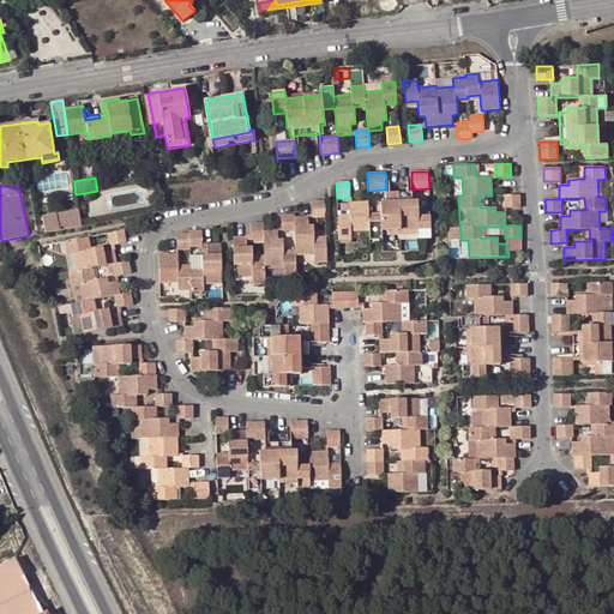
[(349,217),(337,217),(338,239),(351,239),(351,230),(369,230),(369,240),(383,239),(381,234),(381,230),(417,230),(417,233),(419,238),(432,238),(431,215),(419,215),(417,211),(417,200),(415,200),(415,192),(409,192),(390,193),(383,193),(383,202),(380,202),(381,214),(381,216),(368,216),(368,214),(368,202),(350,202),(349,202),(349,214),(349,217)]
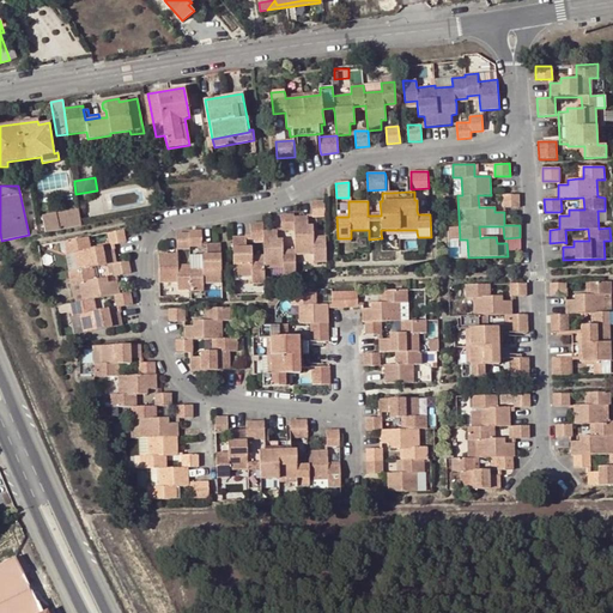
[(520,207),(519,194),(503,194),(503,207),(520,207)]
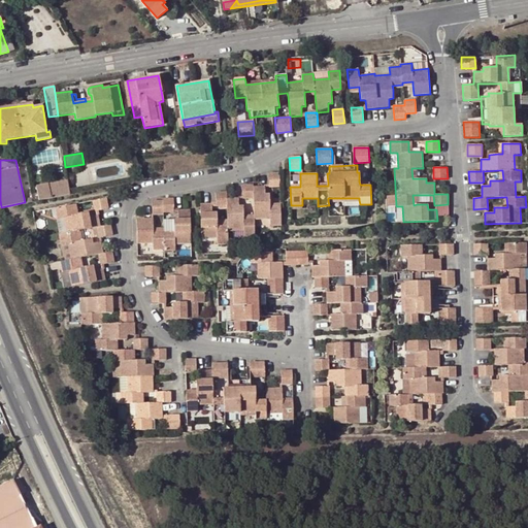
[(268,187),(279,187),(279,172),(267,173),(268,186),(268,187)]
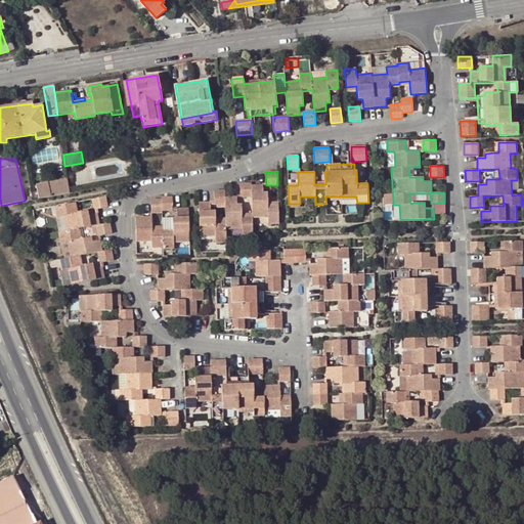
[(38,199),(70,192),(67,174),(63,175),(63,178),(35,184),(38,199)]
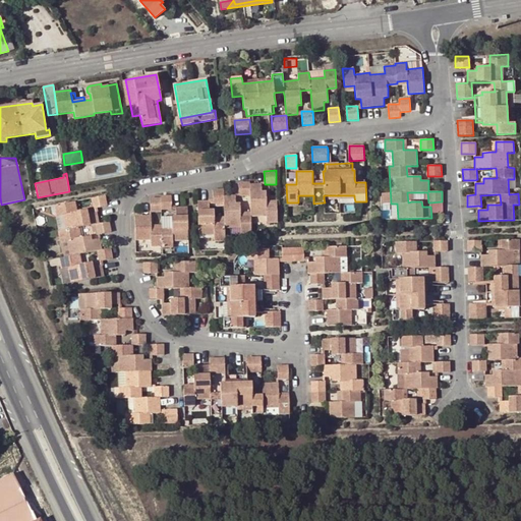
[(267,223),(278,222),(277,205),(267,205),(267,201),(266,191),(262,191),(262,183),(248,184),(248,181),(238,182),(239,194),(239,196),(249,196),(250,213),(250,216),(250,217),(266,216),(267,223)]
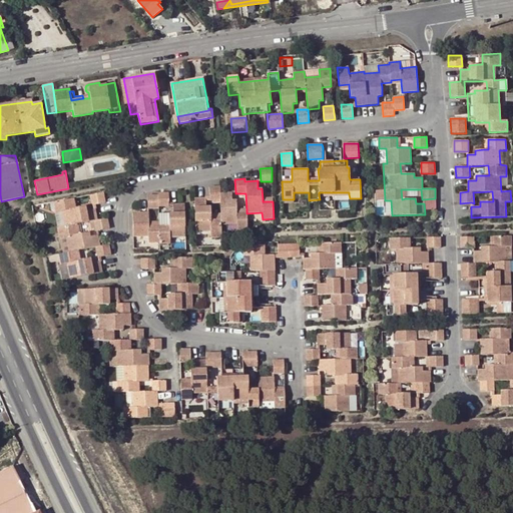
[(193,198),(195,231),(210,231),(210,237),(221,236),(221,224),(236,224),(236,230),(247,230),(246,213),(246,212),(236,212),(236,209),(235,200),(232,199),(231,191),(219,191),(219,186),(209,186),(209,198),(209,200),(220,199),(220,216),(220,219),(210,219),(210,216),(210,207),(206,207),(206,198),(193,198)]
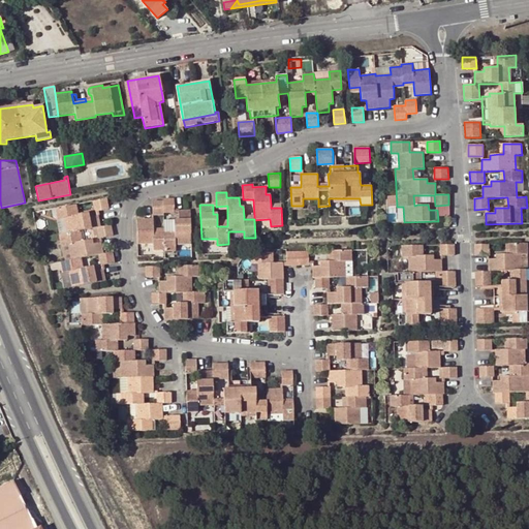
[(105,198),(93,201),(95,212),(96,212),(107,210),(105,198)]
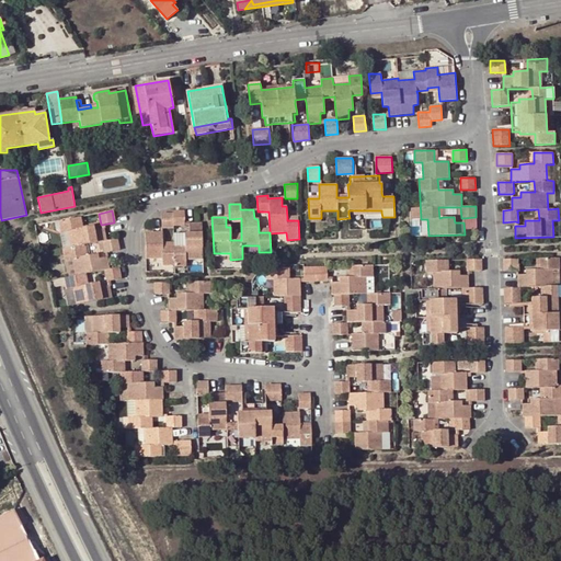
[(172,213),(161,214),(161,229),(173,228),(172,226),(183,226),(183,224),(183,210),(172,210),(172,213)]
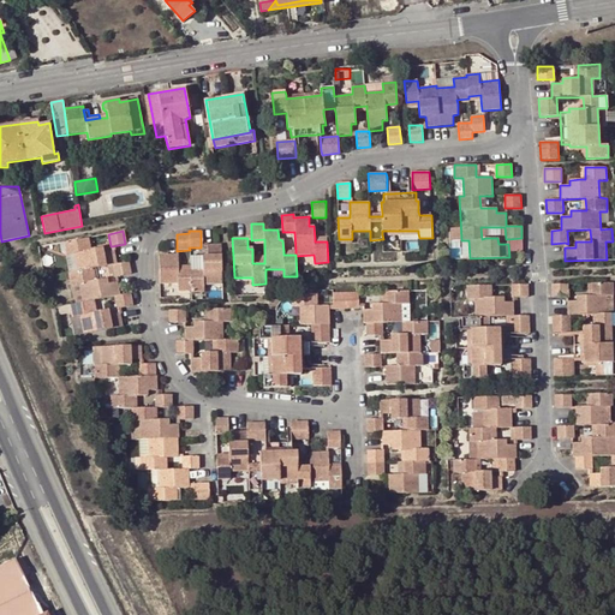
[(87,250),(84,238),(63,243),(65,256),(72,255),(76,272),(69,273),(71,286),(78,285),(82,303),(75,304),(70,305),(72,317),(79,316),(83,334),(123,327),(120,312),(111,315),(108,310),(96,312),(91,312),(90,302),(94,300),(114,297),(117,309),(119,308),(133,305),(131,293),(120,296),(118,282),(108,284),(107,279),(96,280),(91,281),(90,269),(94,269),(113,266),(115,278),(117,278),(131,275),(129,262),(115,264),(112,251),(105,252),(103,248),(90,250),(87,250)]
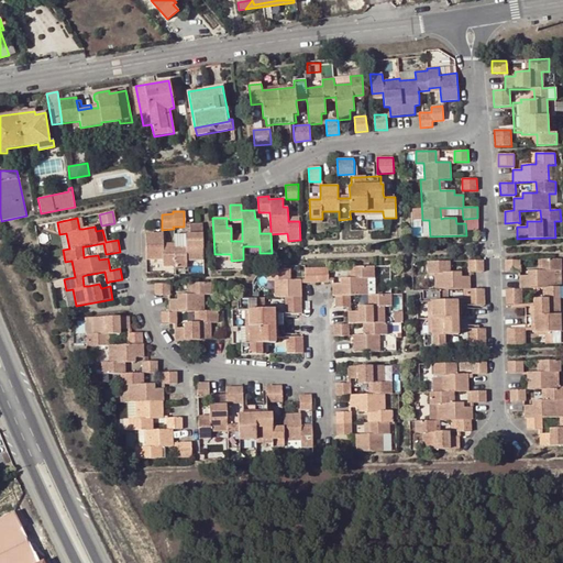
[(187,261),(203,260),(201,224),(189,224),(189,234),(185,234),(186,244),(186,249),(174,249),(174,247),(163,247),(163,243),(162,232),(145,233),(146,260),(163,260),(164,267),(175,267),(175,268),(187,268),(187,261)]
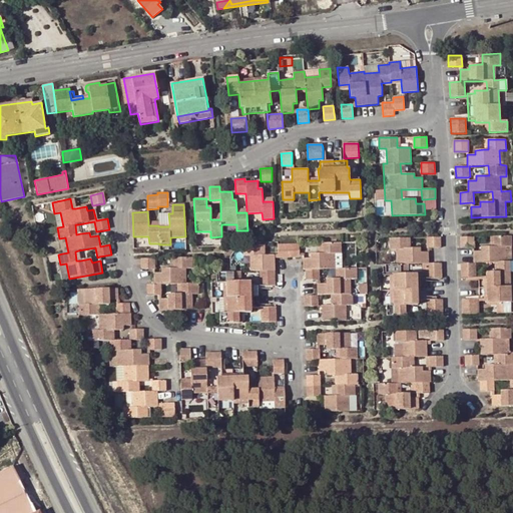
[(60,212),(54,213),(57,227),(63,226),(60,212)]
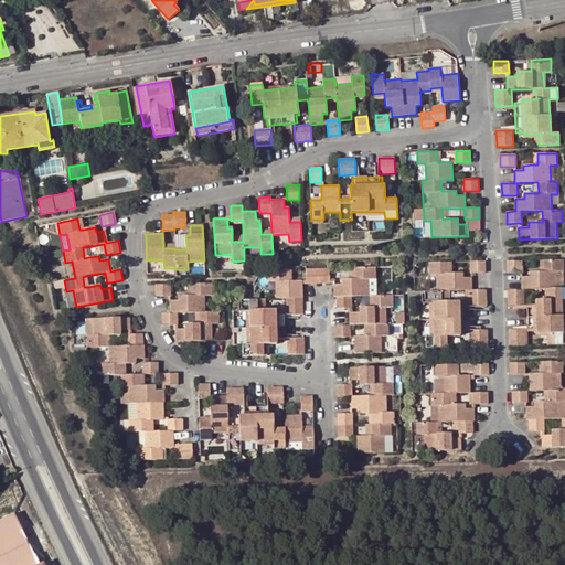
[(530,277),(521,277),(522,289),(508,290),(509,306),(513,306),(524,306),(524,289),(545,289),(550,289),(548,299),(545,299),(535,300),(535,302),(528,302),(528,308),(528,327),(529,332),(535,332),(536,334),(546,334),(550,334),(550,345),(564,344),(564,332),(563,333),(562,299),(564,299),(564,287),(564,288),(558,288),(557,273),(564,273),(563,259),(543,260),(544,272),(540,272),(530,272),(530,277)]
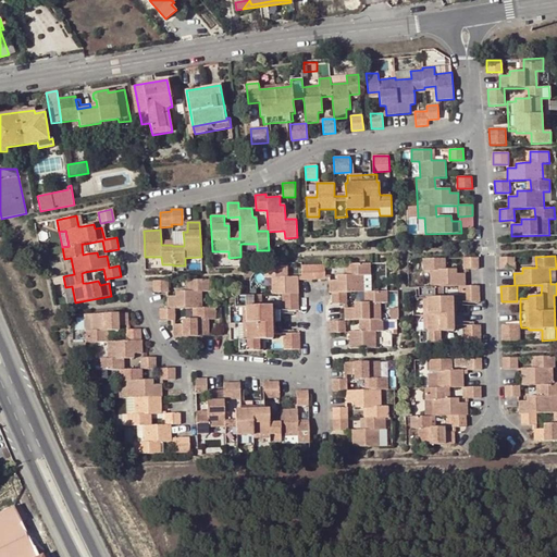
[(479,269),(478,257),(463,258),(463,270),(465,270),(479,269)]
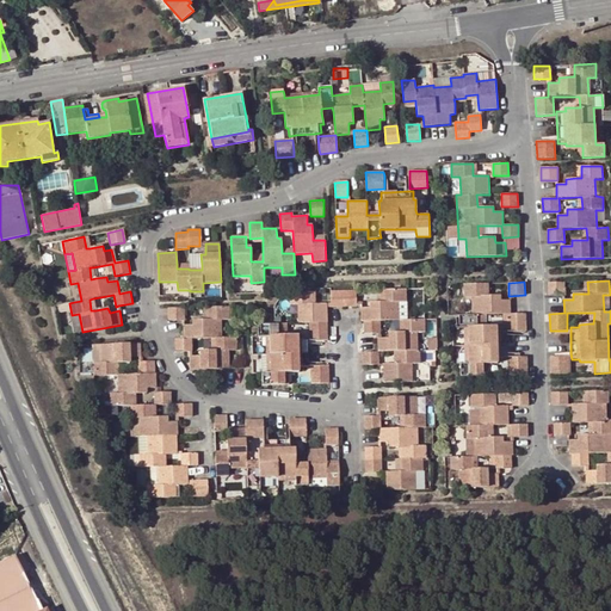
[(565,295),(565,282),(548,283),(549,296),(563,295),(565,295)]
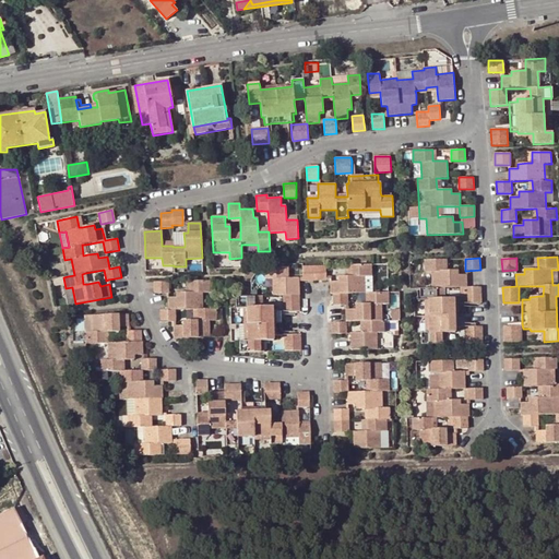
[(64,260),(68,276),(74,275),(71,259),(64,260)]
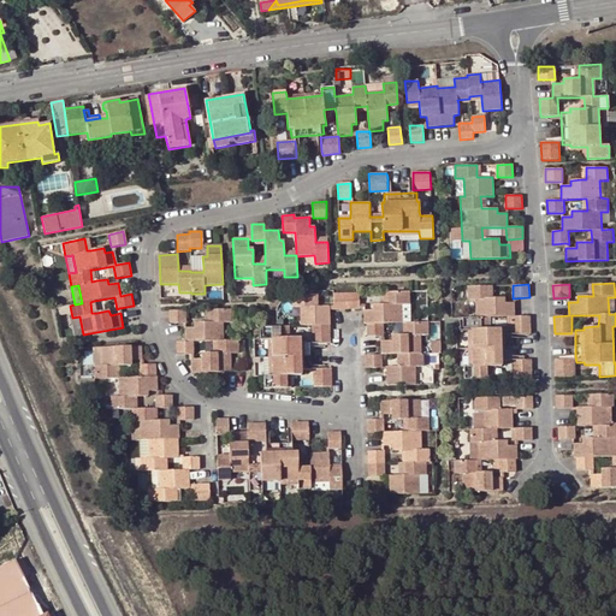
[(531,333),(529,317),(515,317),(514,302),(504,303),(504,298),(493,298),(490,298),(489,285),(468,286),(468,300),(475,300),(477,318),(462,318),(462,330),(467,330),(471,330),(472,366),(468,366),(463,366),(465,379),(486,379),(486,366),(490,366),(501,366),(502,363),(510,363),(510,356),(509,338),(509,332),(501,331),(501,329),(489,329),(485,330),(485,318),(489,318),(513,317),(513,335),(526,333),(531,333)]
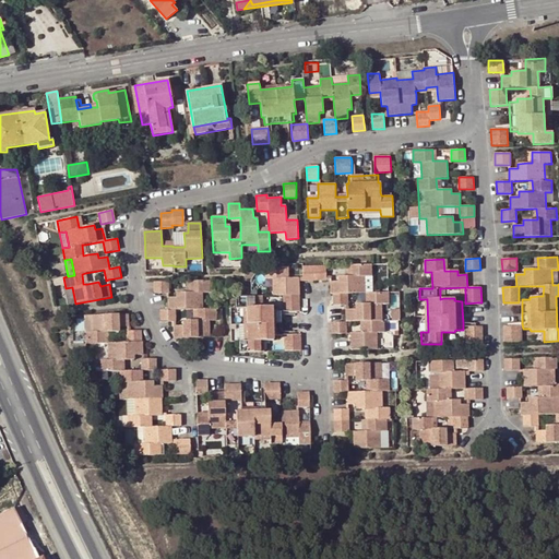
[(302,281),(326,280),(326,264),(302,265),(302,281)]
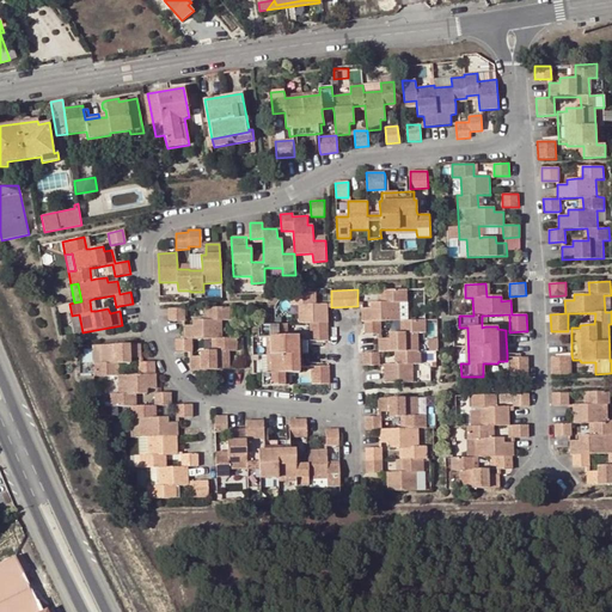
[(371,307),(361,308),(362,312),(362,322),(365,322),(365,334),(379,334),(381,334),(380,320),(399,320),(399,303),(408,303),(407,289),(386,291),(386,303),(381,303),(369,303),(371,307)]
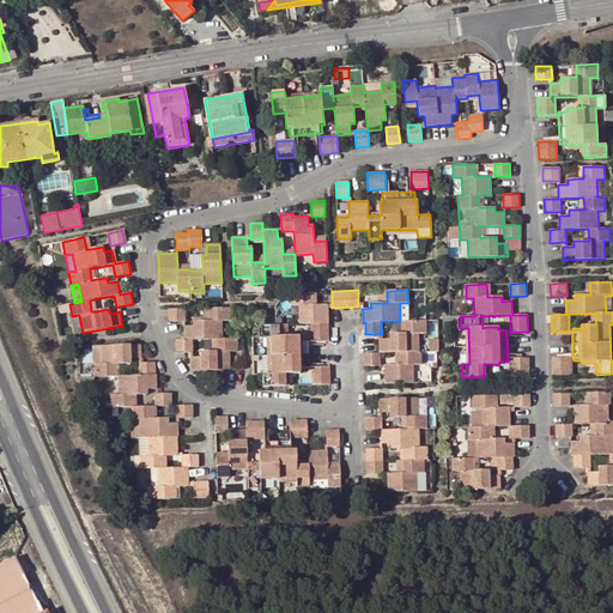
[(323,341),(328,341),(328,314),(327,308),(328,304),(316,304),(313,304),(313,292),(291,293),(291,307),(298,307),(299,323),(310,323),(311,341),(323,341)]
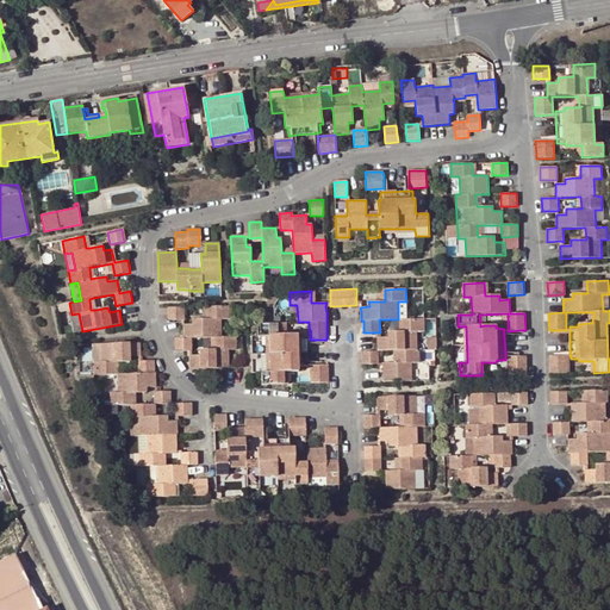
[(192,324),(182,324),(182,337),(175,338),(175,350),(188,350),(191,350),(191,337),(210,337),(213,337),(213,349),(210,349),(199,349),(199,355),(188,355),(190,368),(229,368),(229,349),(236,349),(236,336),(234,336),(222,337),(221,319),(229,319),(228,306),(207,306),(207,318),(203,318),(192,318),(192,324)]
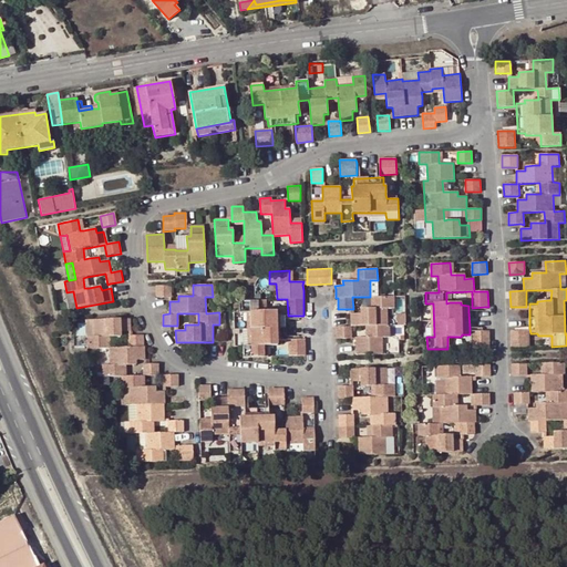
[(172,298),(171,286),(155,286),(156,298),(169,298),(172,298)]
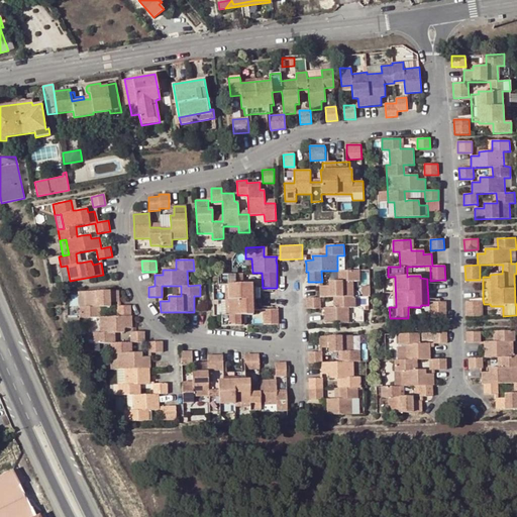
[(359,281),(359,270),(341,271),(341,281),(338,281),(328,281),(329,286),(319,286),(320,297),(334,297),(337,297),(337,307),(333,307),(324,307),(324,308),(324,323),(348,322),(348,307),(355,307),(354,296),(353,296),(352,281),(359,281)]
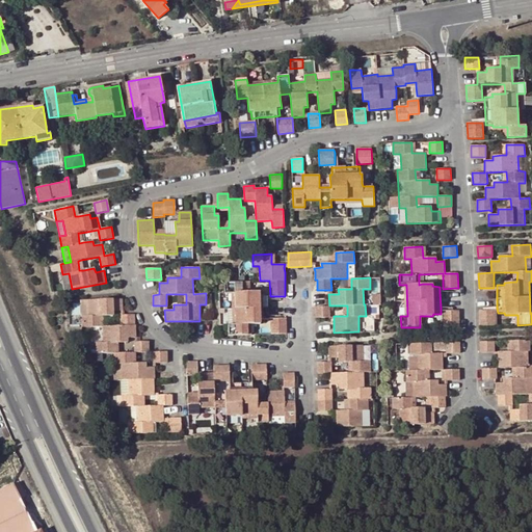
[(232,324),(228,324),(229,336),(246,335),(246,324),(249,324),(261,323),(261,321),(268,321),(267,316),(267,299),(267,293),(260,294),(260,291),(247,292),(245,292),(245,282),(239,282),(227,282),(227,293),(231,293),(235,293),(236,324),(232,324)]
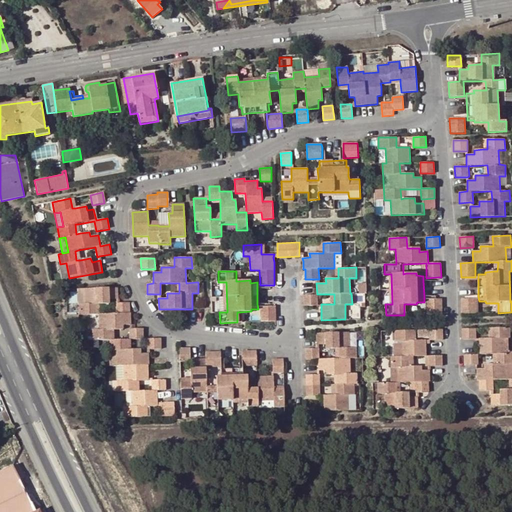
[(360,293),(353,293),(353,301),(366,301),(366,282),(360,282),(360,293)]
